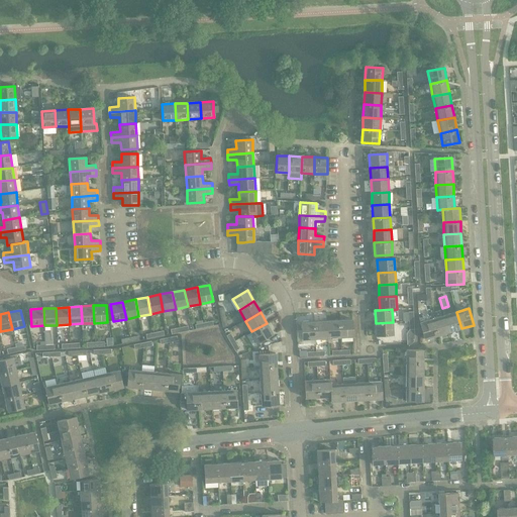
[(456,312),(444,316),(449,332),(461,328),(456,312)]
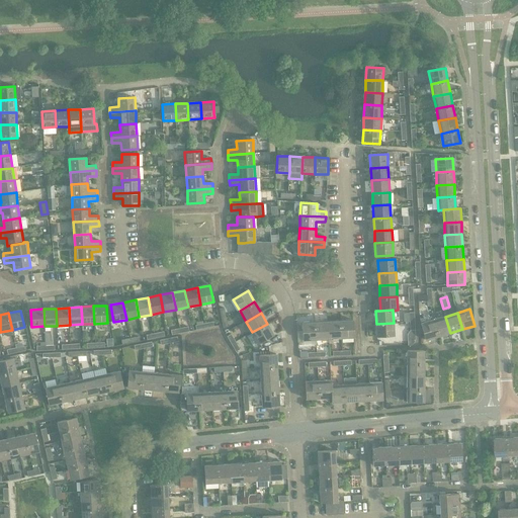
[(445,317),(433,320),(438,337),(450,333),(445,317)]
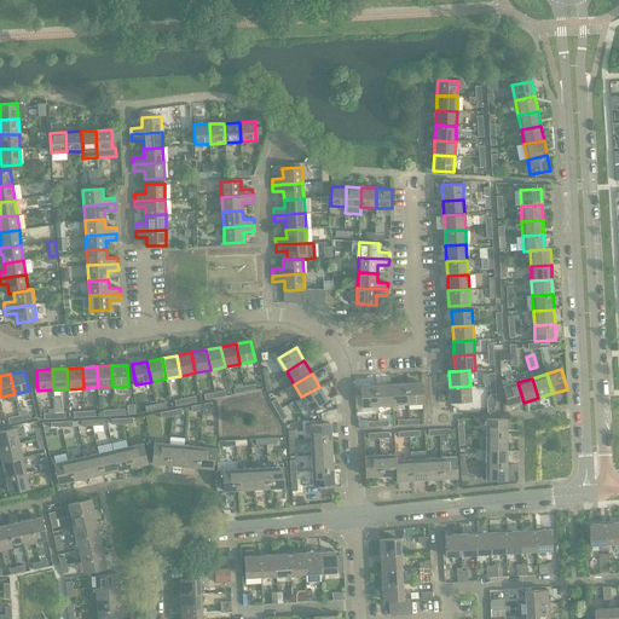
[(422,382),(406,383),(408,404),(423,404),(422,382)]
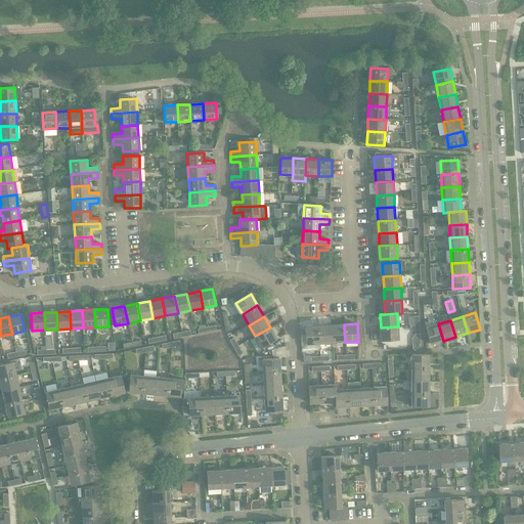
[(443,341),(438,323),(426,328),(431,344),(443,341)]
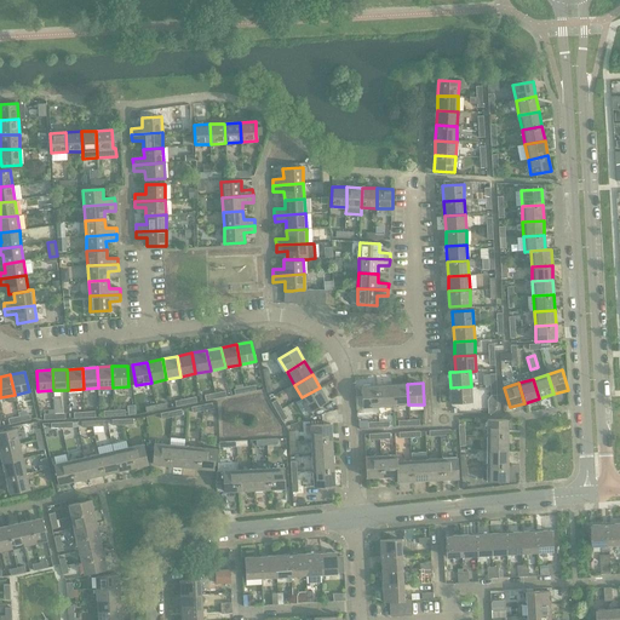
[(407,384),(392,385),(394,406),(408,405),(407,384)]
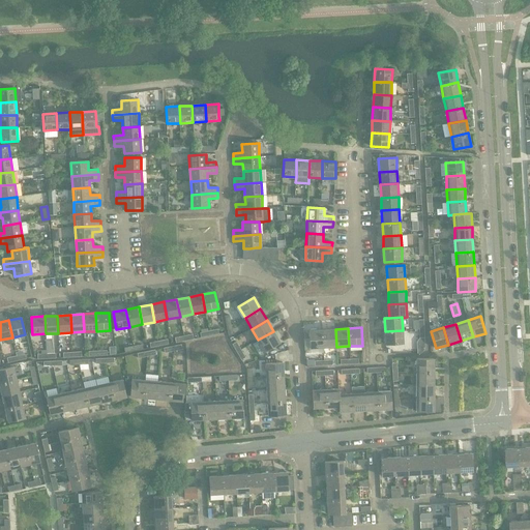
[(335,329),(322,330),(323,348),(336,347),(335,329)]
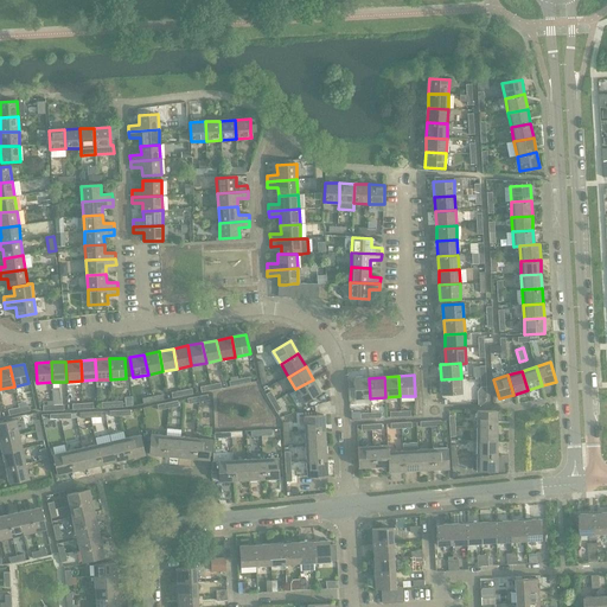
[(370,398),(369,378),(353,378),(355,398),(370,398)]
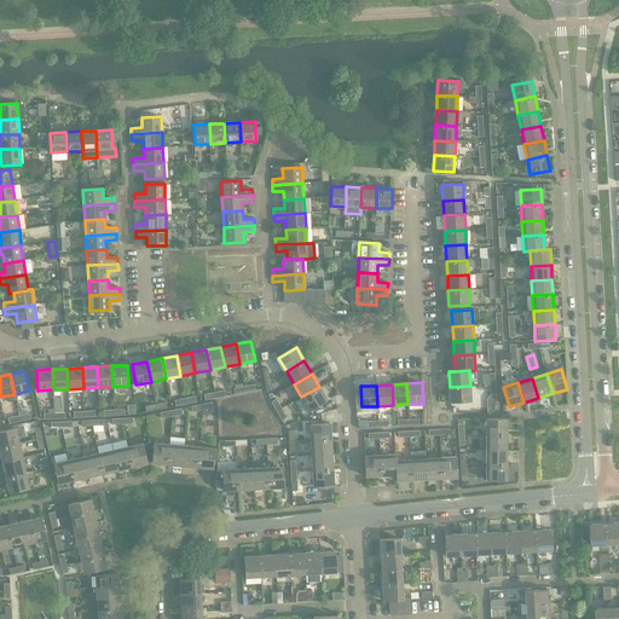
[(470,386),(450,387),(450,403),(472,401),(470,386)]
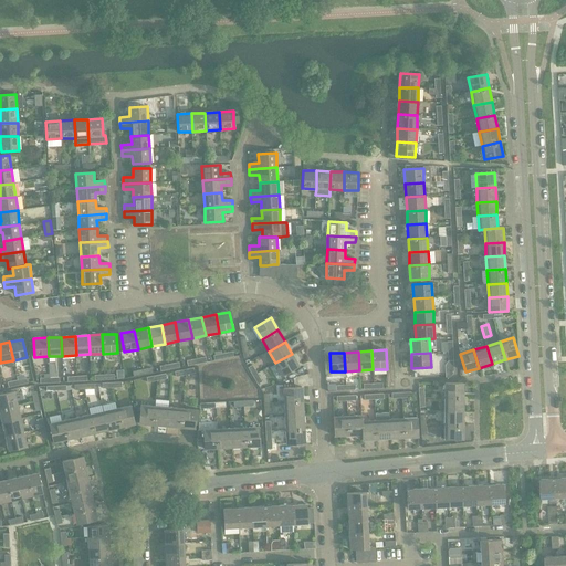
[(292,354),(275,363),(282,375),(299,366),(292,354)]
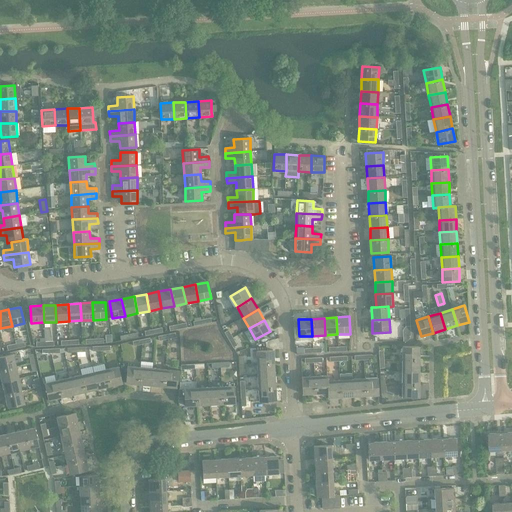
[(224,333),(229,340),(233,338),(229,330),(224,333)]
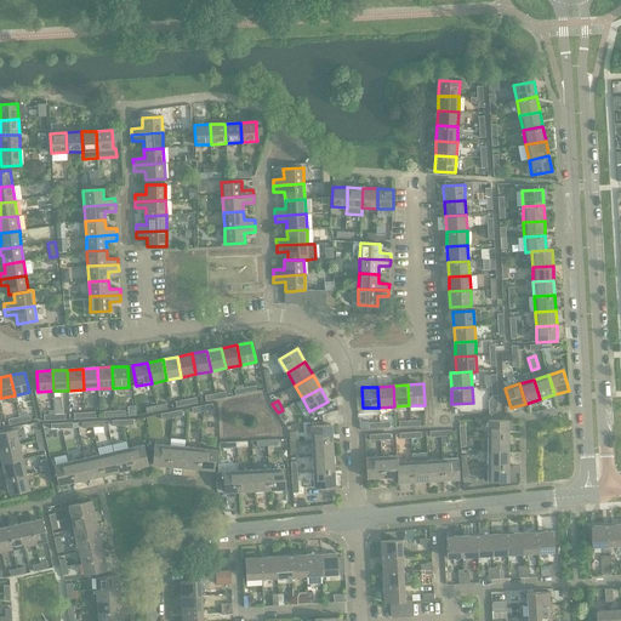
[(283,410),(278,412),(283,422),(288,419),(283,410)]
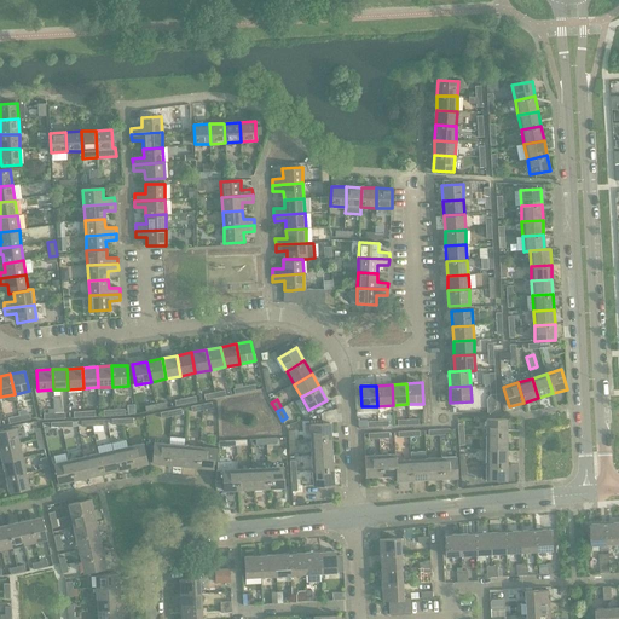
[(486,420),(486,434),(507,434),(507,420),(486,420)]
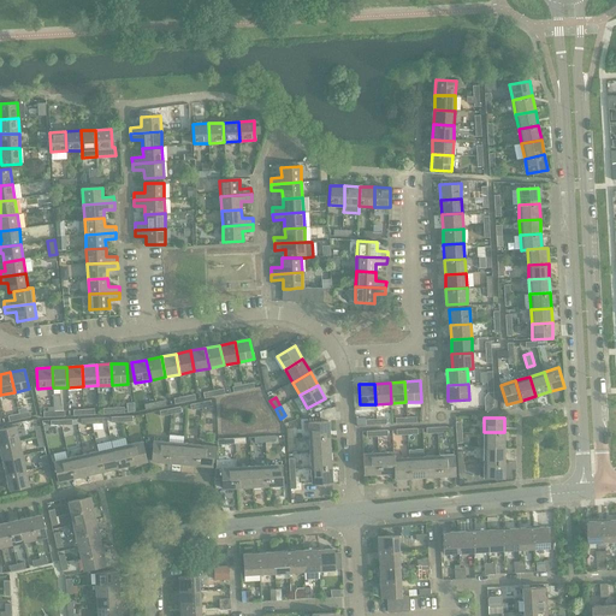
[(308,422),(309,438),(330,437),(329,421),(308,422)]
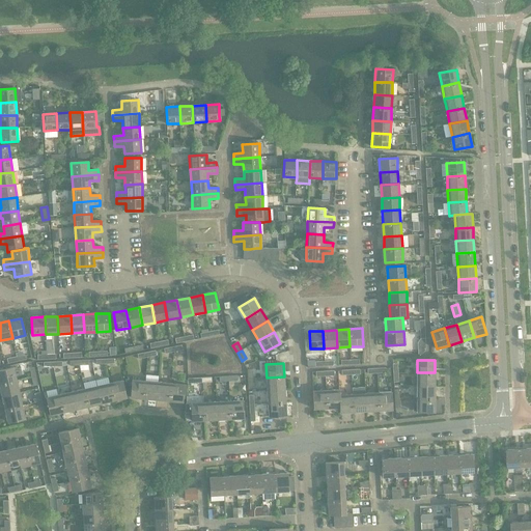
[(0,370),(0,384),(17,381),(14,367),(0,370)]
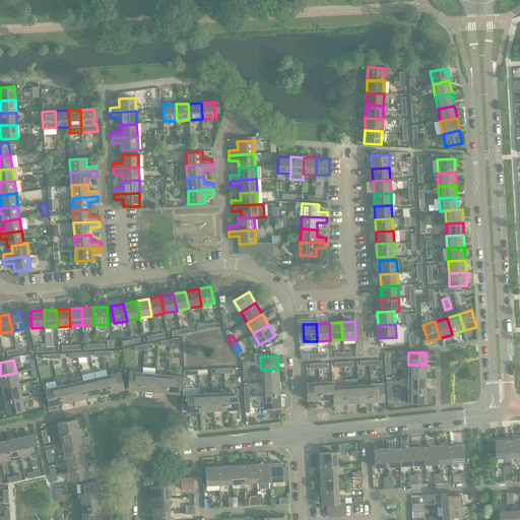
[(408,365),(408,378),(426,378),(426,365),(408,365)]
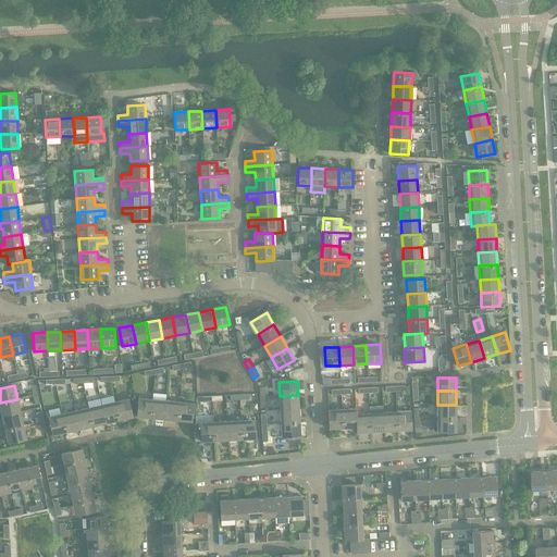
[(298,395),(280,396),(281,410),(299,409),(298,395)]
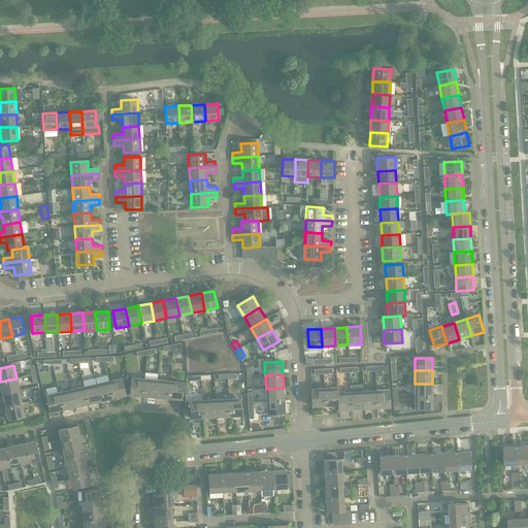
[(130,395),(142,396),(144,378),(131,377),(130,395)]
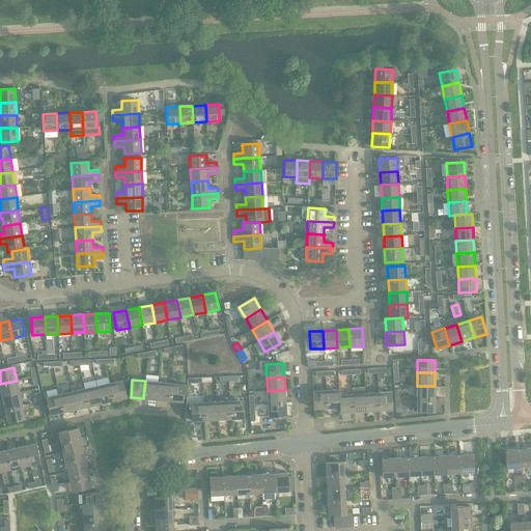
[(17,381),(0,384),(0,386),(2,397),(20,393),(17,381)]
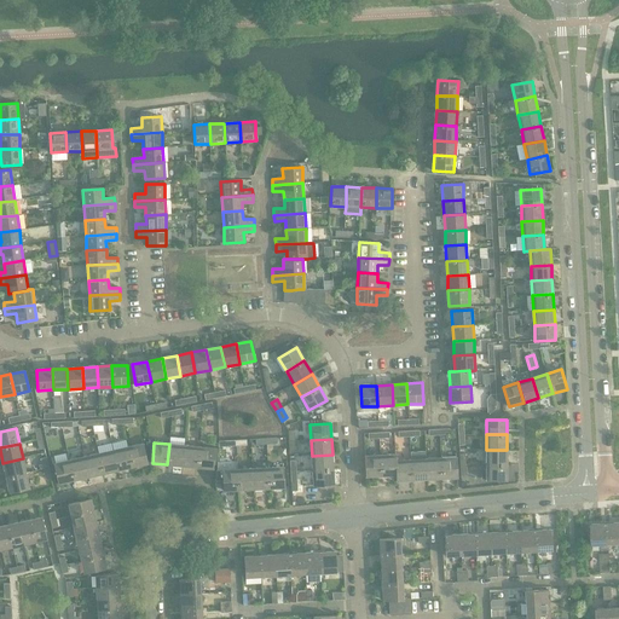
[(143,444),(128,447),(132,467),(148,463),(143,444)]
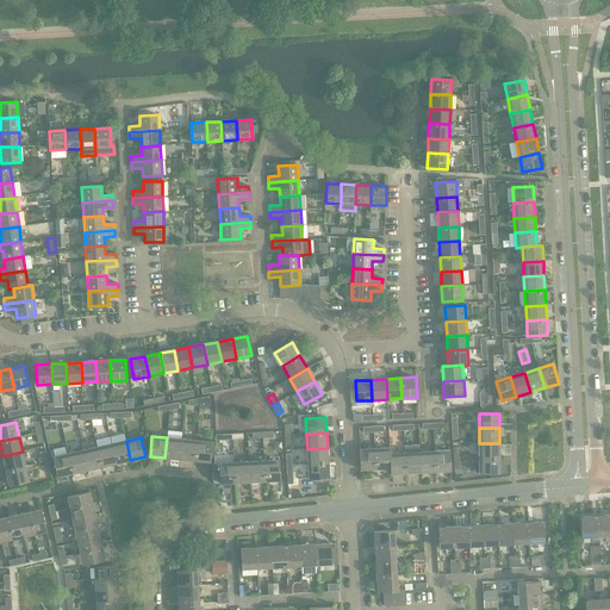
[(167,437),(165,458),(180,459),(181,439),(167,437)]
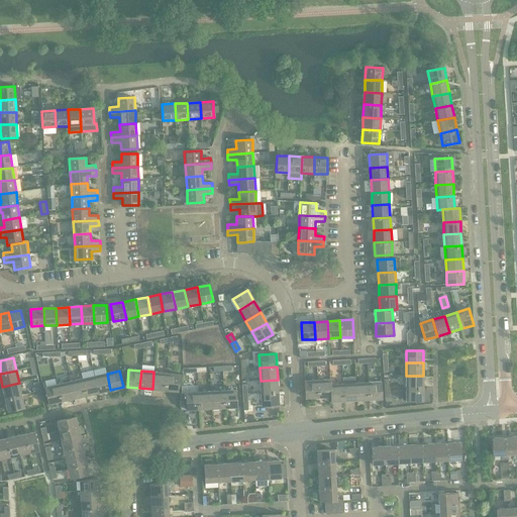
[(153,372),(152,389),(165,391),(167,374),(153,372)]
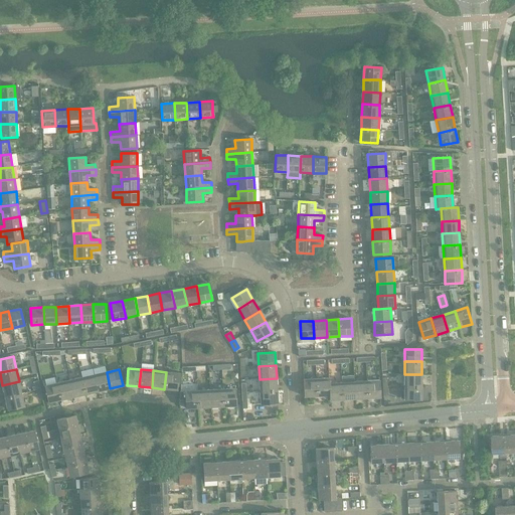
[(107,372),(95,374),(98,391),(110,388),(107,372)]
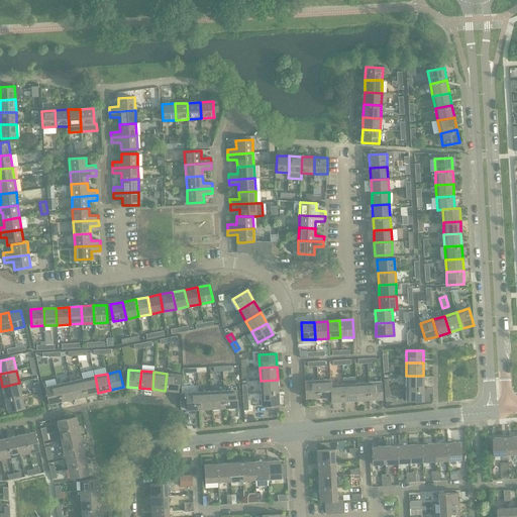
[(167,374),(165,391),(178,392),(180,375),(167,374)]
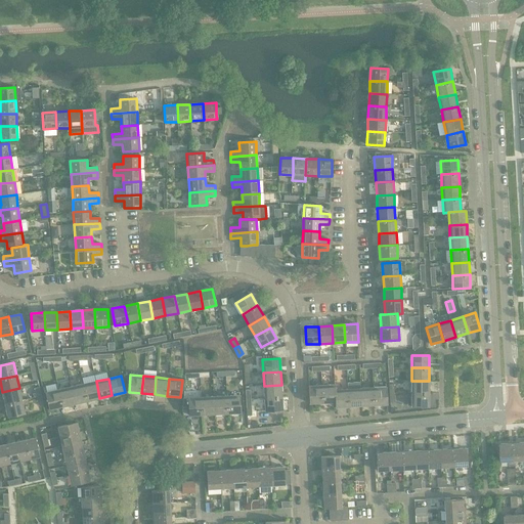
[(96,381),(83,384),(87,401),(99,398),(96,381)]
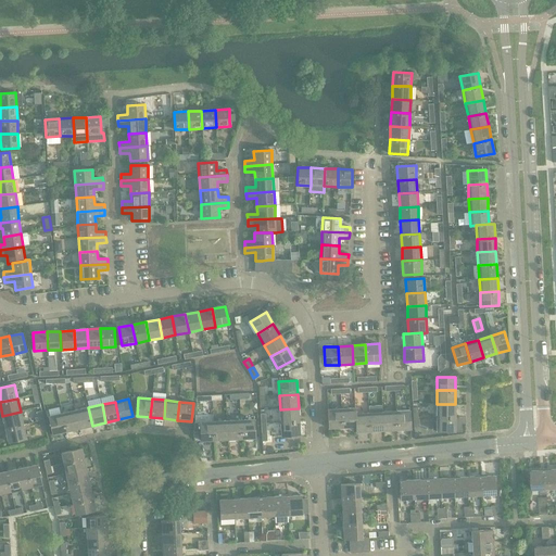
[(437,404),(437,417),(455,417),(455,404),(437,404)]
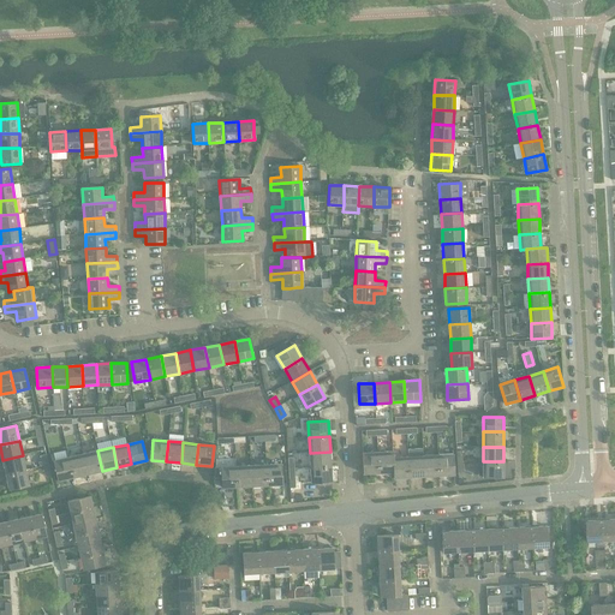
[(97,451),(83,454),(88,473),(102,471),(97,451)]
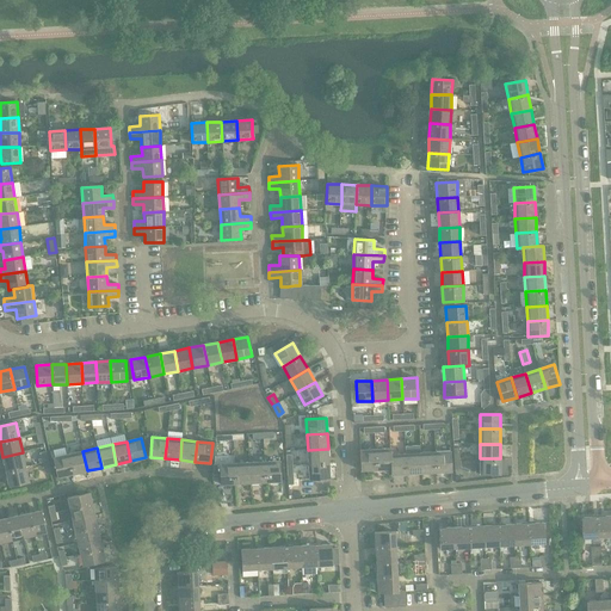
[(328,449),(308,450),(308,464),(328,463),(328,449)]
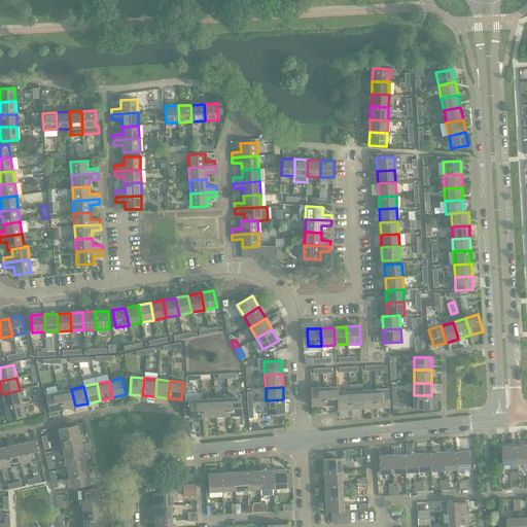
[(337,387),(324,388),(325,406),(338,405),(337,392),(338,392),(337,387)]
